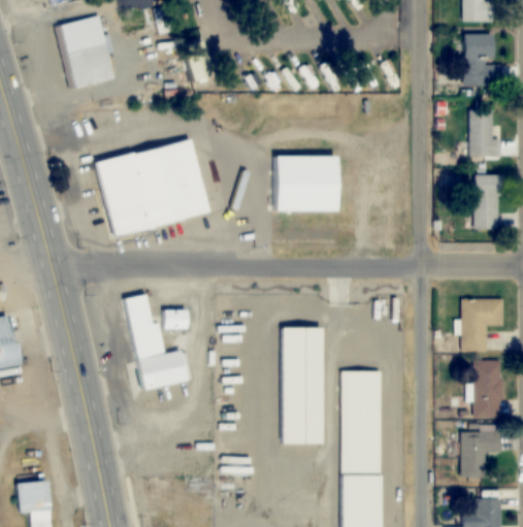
[(464,0),(465,22),(494,22),(494,0),(464,0)]
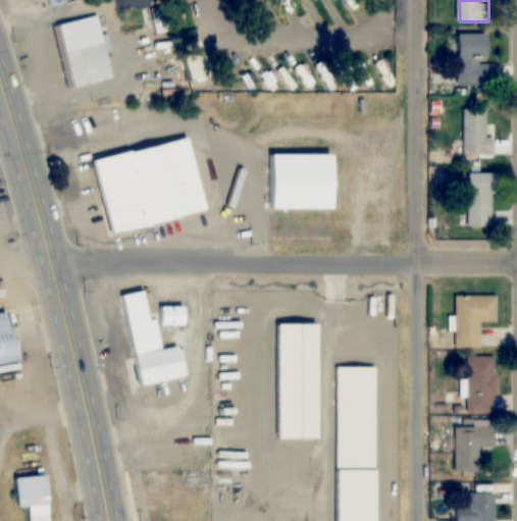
[(102,14),(60,23),(73,85),(115,75),(102,14)]
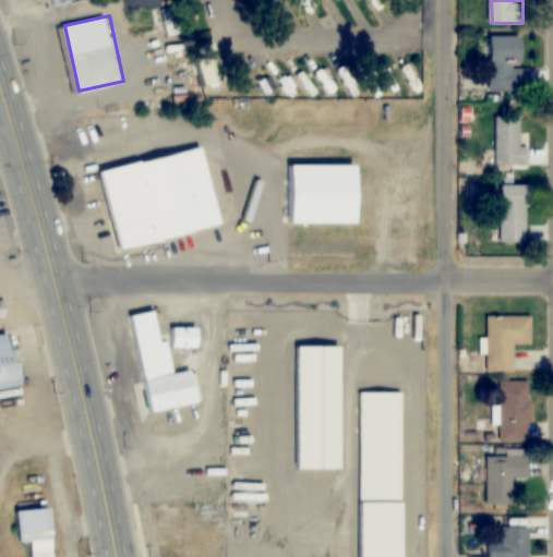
[(523,63),(523,36),(491,36),(491,92),(516,91),(516,63),(523,63)]
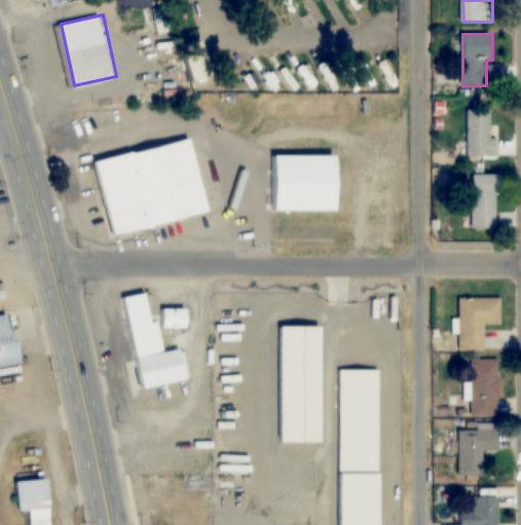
[(470,156),(501,156),(501,139),(493,139),(493,109),(470,109),(470,156)]
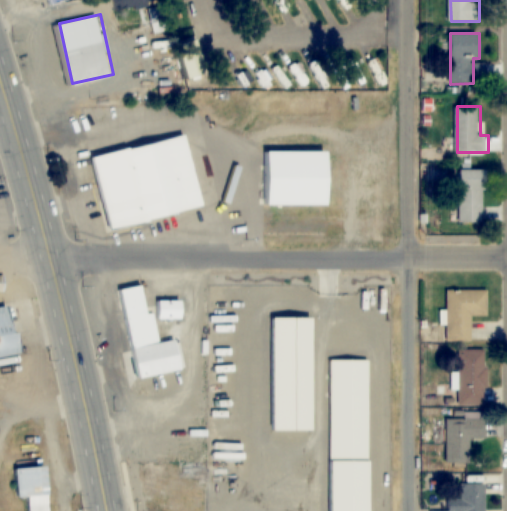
[(203,209),(188,135),(92,154),(107,228),(203,209)]
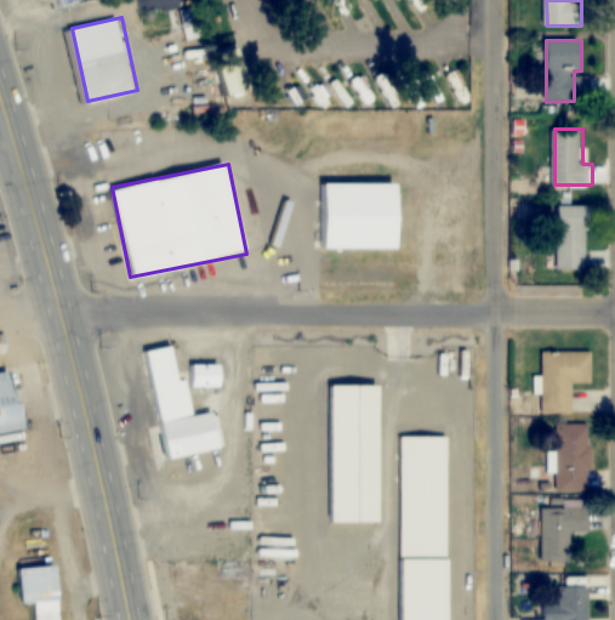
[(558,205),(558,268),(590,268),(590,205),(558,205)]
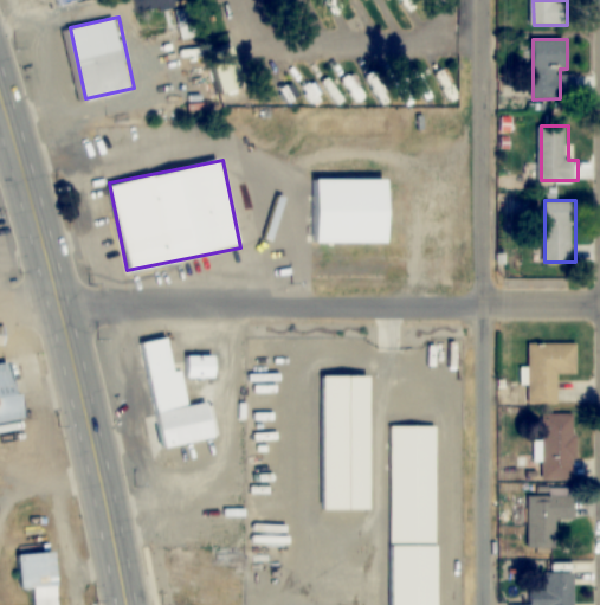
[(144,342),(163,448),(217,438),(210,401),(192,405),(187,380),(219,374),(215,353),(179,360),(174,336),(144,342)]
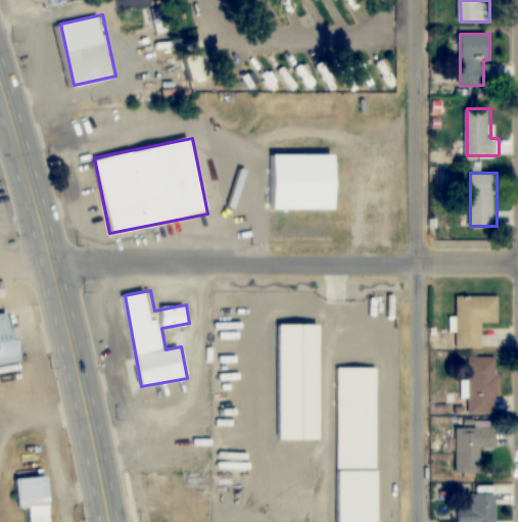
[(459,295),(460,348),(484,348),(484,322),(501,322),(501,295),(459,295)]
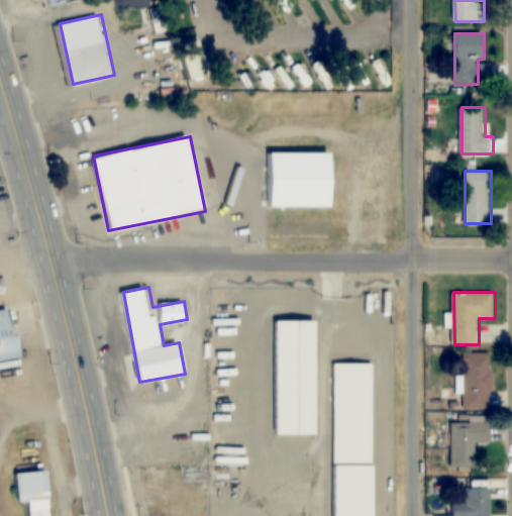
[(0,358),(18,356),(11,308),(0,309),(0,358)]
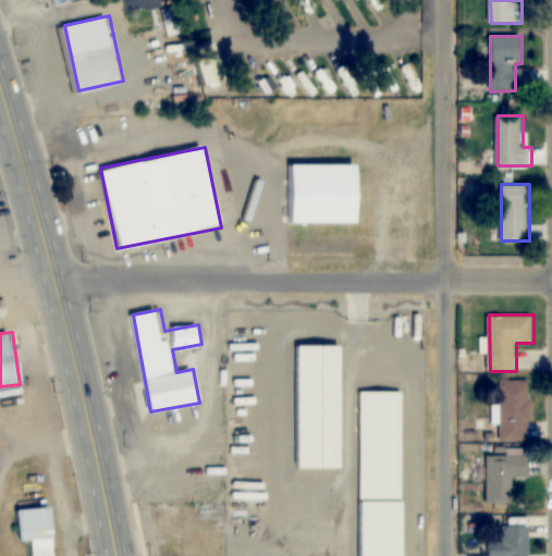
[(341,345),(296,346),(297,468),(342,468),(341,345)]
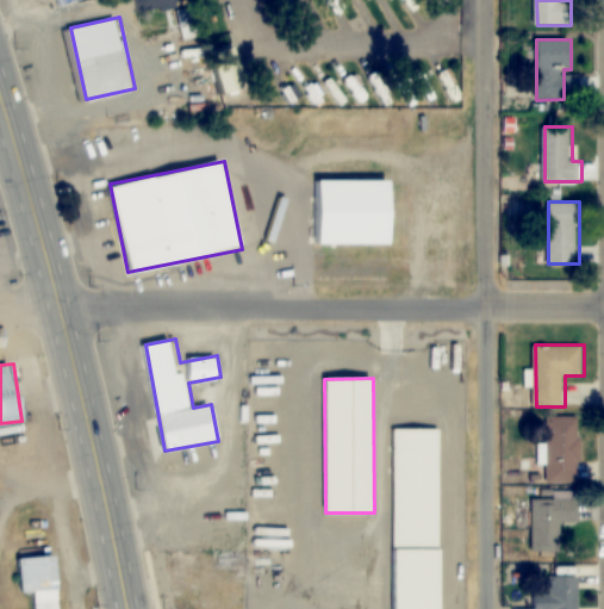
[(550,483),(584,483),(584,416),(550,416),(550,483)]
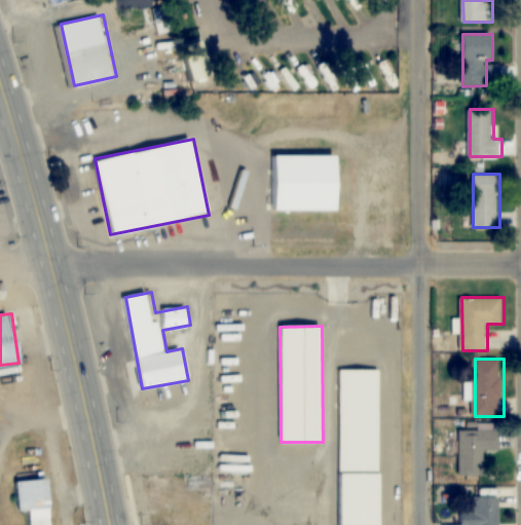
[(380,524),(381,369),(340,369),(340,524),(380,524)]
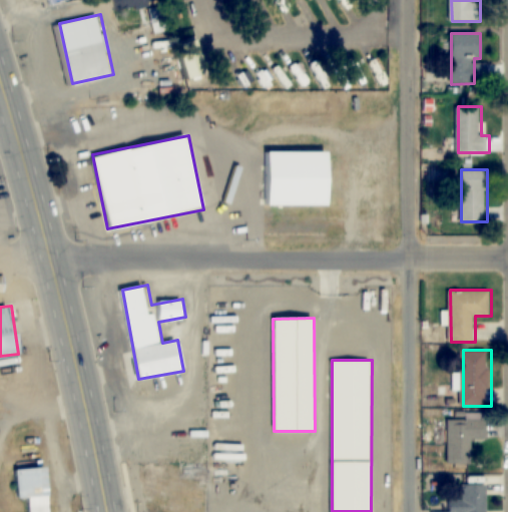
[(449,419),(450,462),(474,462),(473,438),(489,438),(489,419),(449,419)]
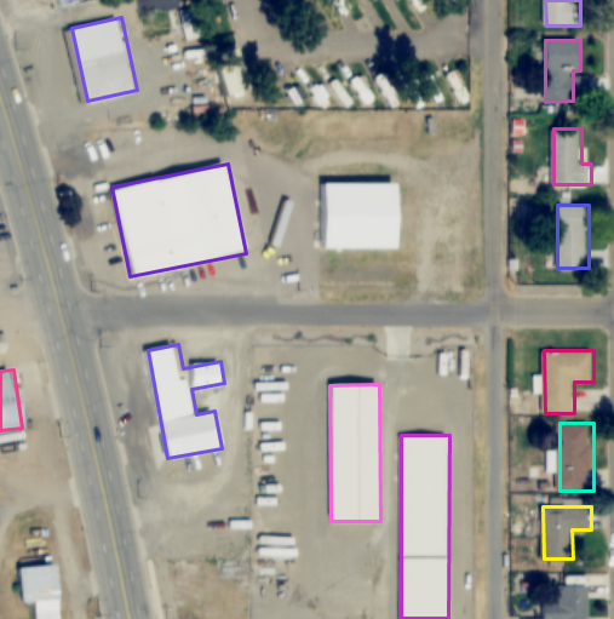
[(22,603),(34,602),(35,618),(61,618),(57,563),(19,567),(22,603)]
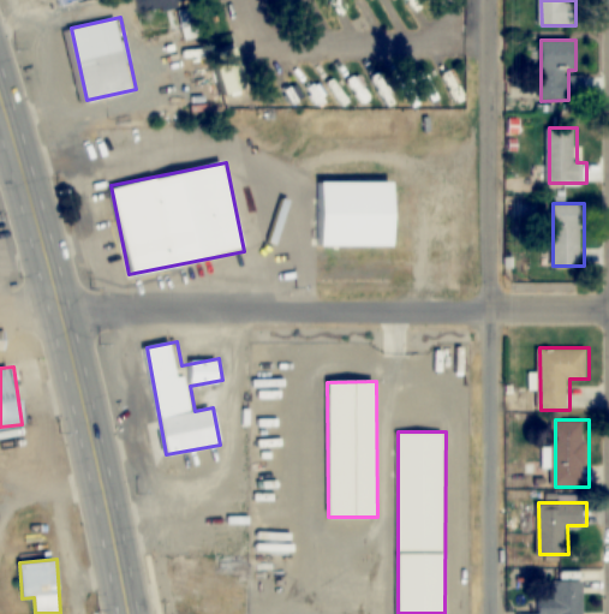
[(520,612),(520,613),(586,613),(586,579),(557,580),(557,598),(541,598),(541,612),(520,612)]
